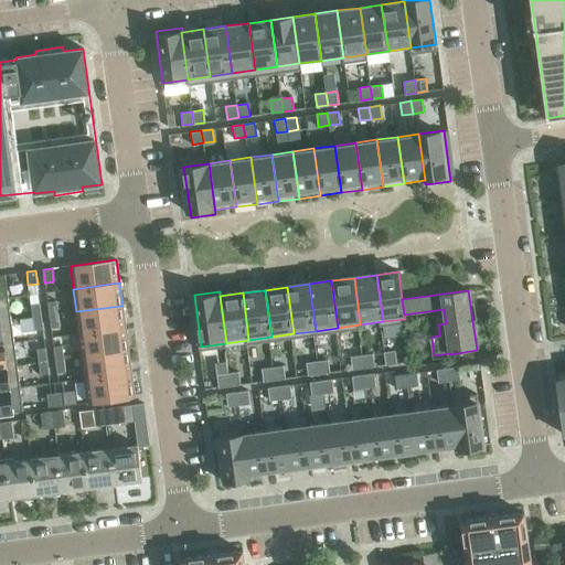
[(0,320),(11,320),(9,298),(0,298),(0,320)]
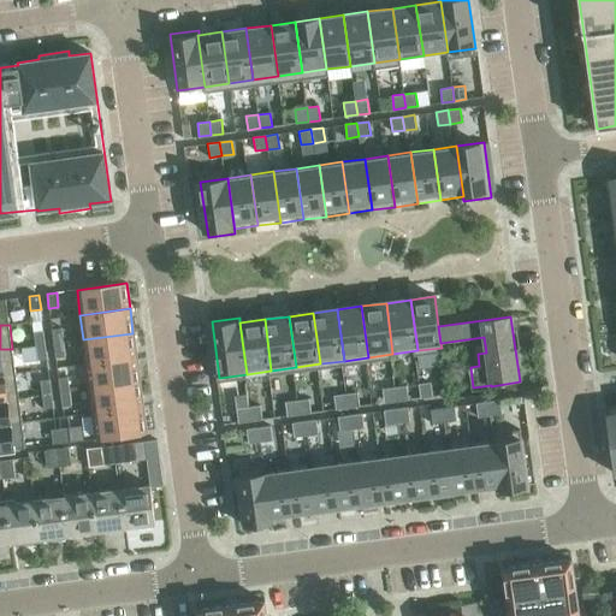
[(52,329),(53,343),(63,342),(61,327),(52,329)]
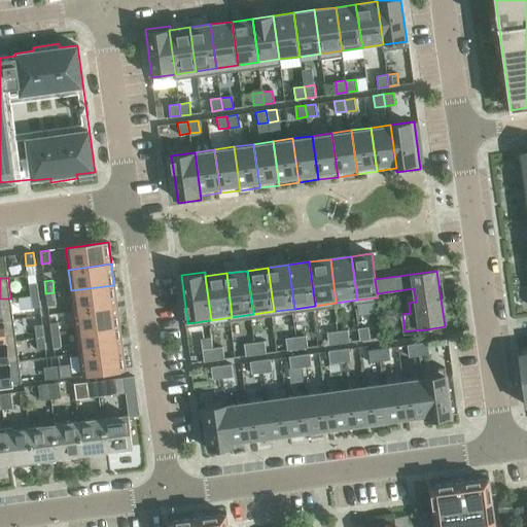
[(30,295),(38,294),(37,282),(29,283),(30,295)]
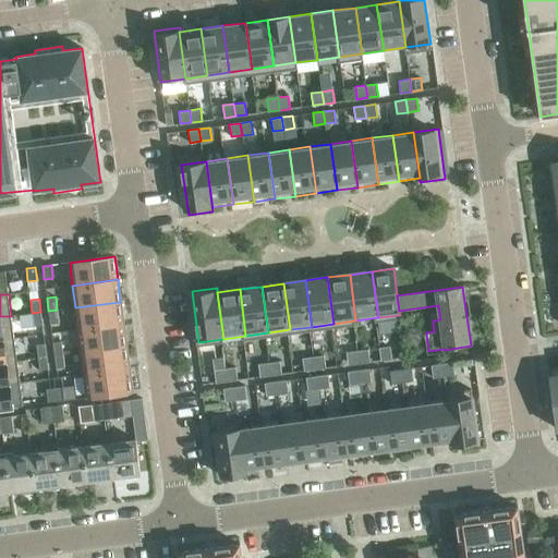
[(123,324),(120,302),(75,307),(79,329),(123,324)]
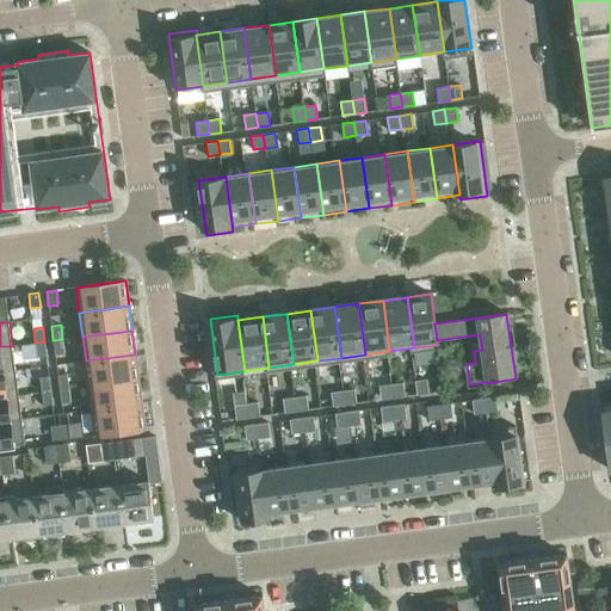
[(65,353),(62,339),(53,340),(55,355),(65,353)]
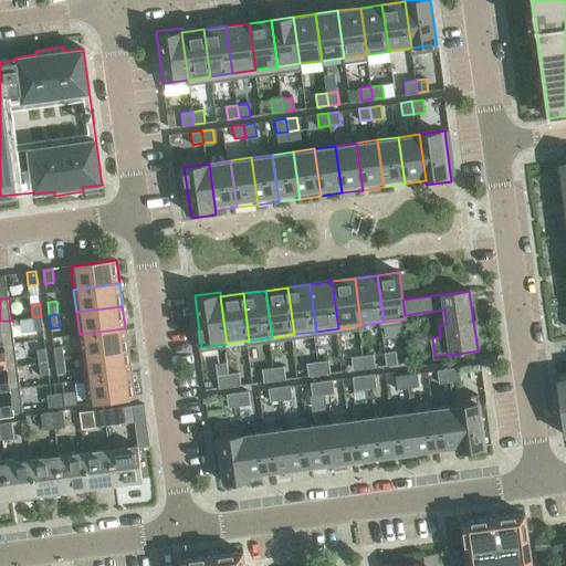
[(43,329),(41,316),(32,317),(34,331),(43,329)]
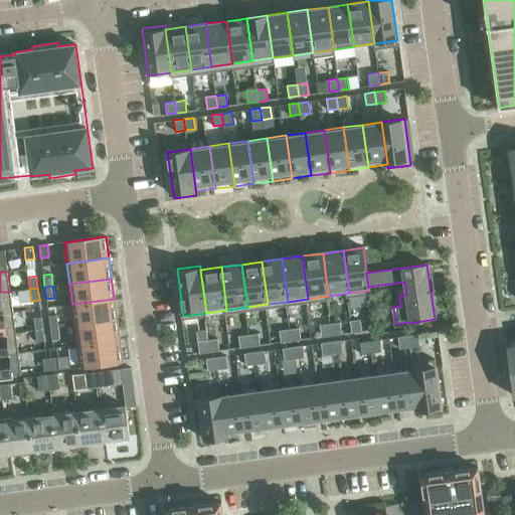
[(0,313),(13,312),(10,292),(0,292),(0,313)]
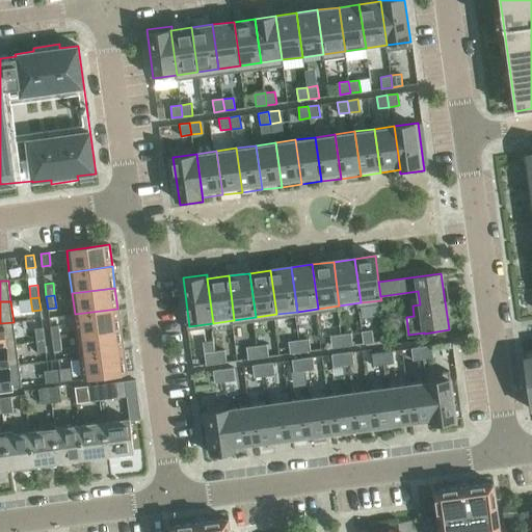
[(121,329),(117,309),(75,314),(77,335),(121,329)]
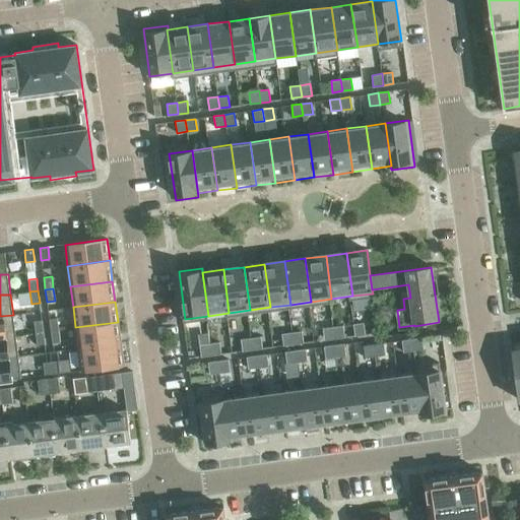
[(13,315),(0,316),(0,336),(15,335),(13,315)]
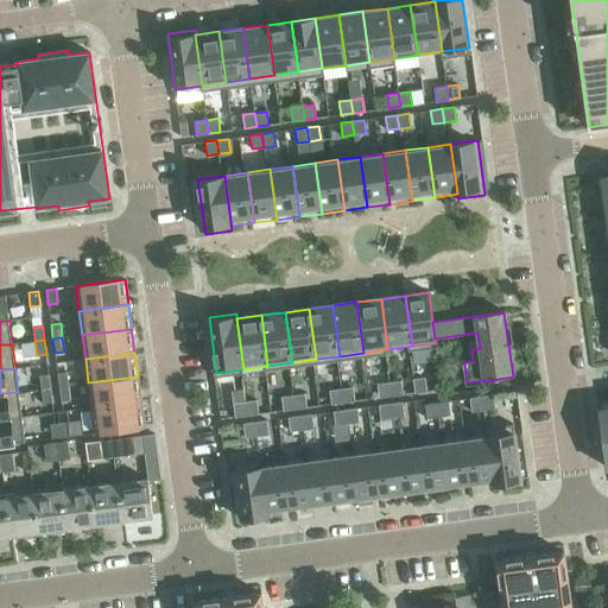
[(57,373),(59,387),(69,386),(67,372),(57,373)]
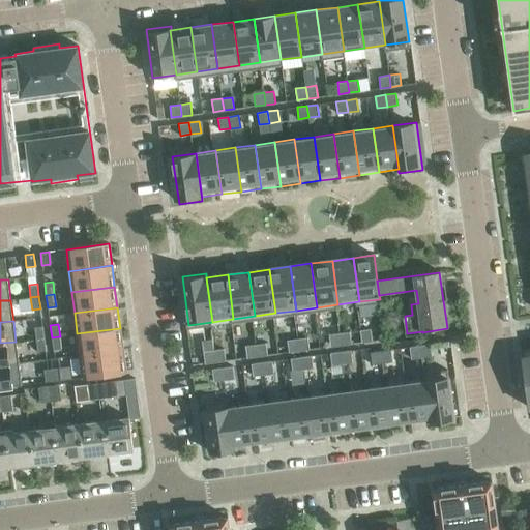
[(34,327),(36,339),(45,337),(42,326),(34,327)]
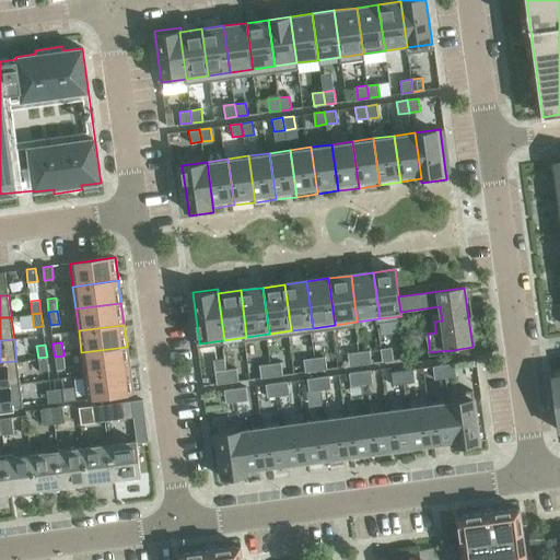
[(129,369),(127,347),(81,352),(84,375),(129,369)]
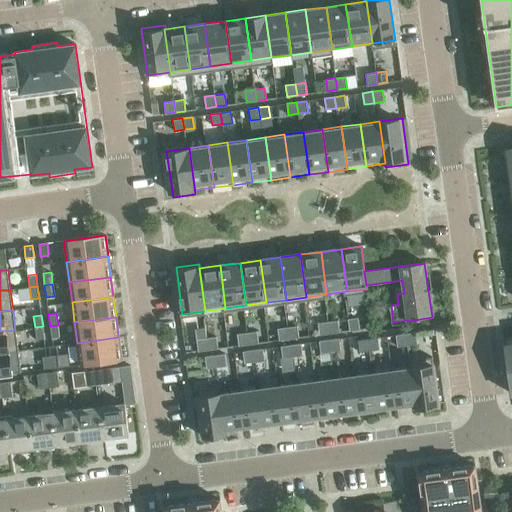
[(348,319),(349,330),(359,329),(358,318),(348,319)]
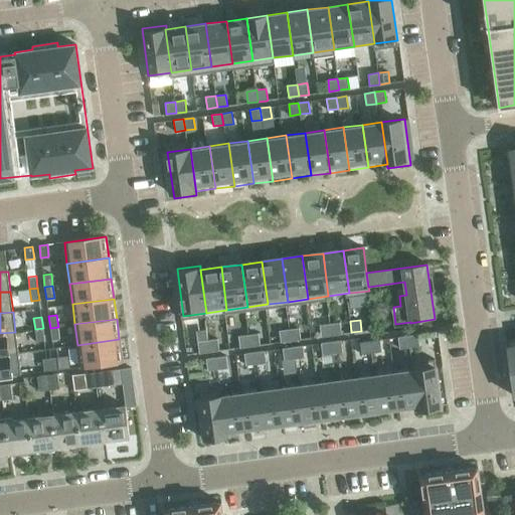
[(330,324),(331,335),(341,334),(339,322),(330,324)]
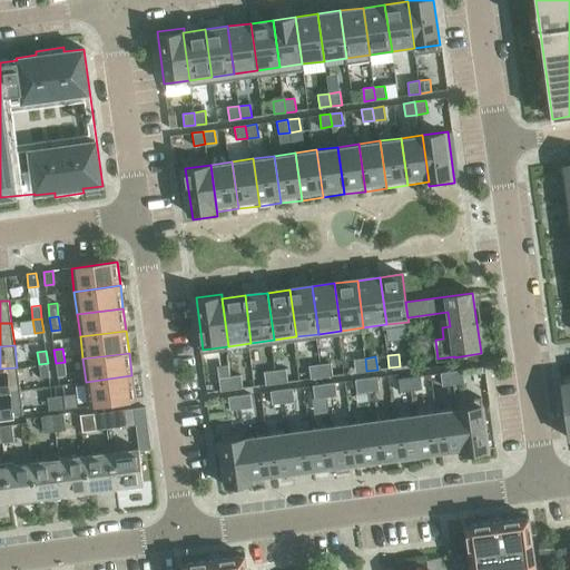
[(355,372),(366,371),(365,359),(354,360),(355,372)]
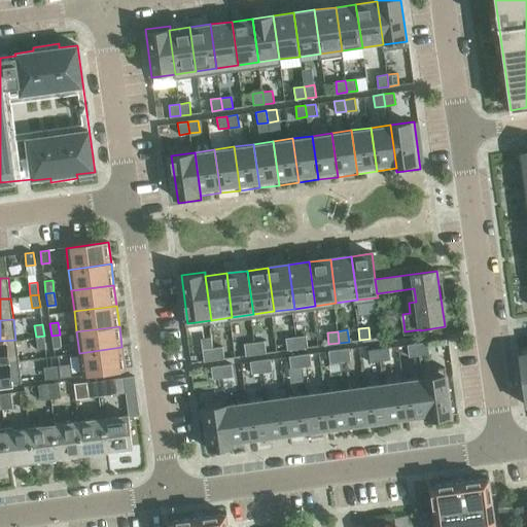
[(61,347),(60,335),(51,336),(53,348),(61,347)]
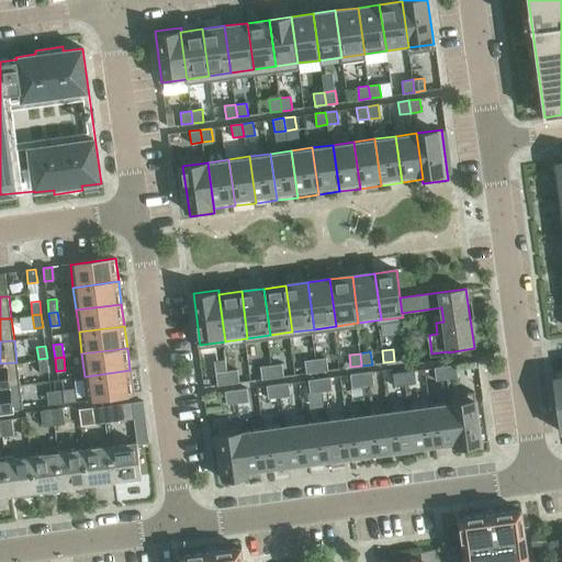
[(48,372),(47,358),(38,359),(40,373),(48,372)]
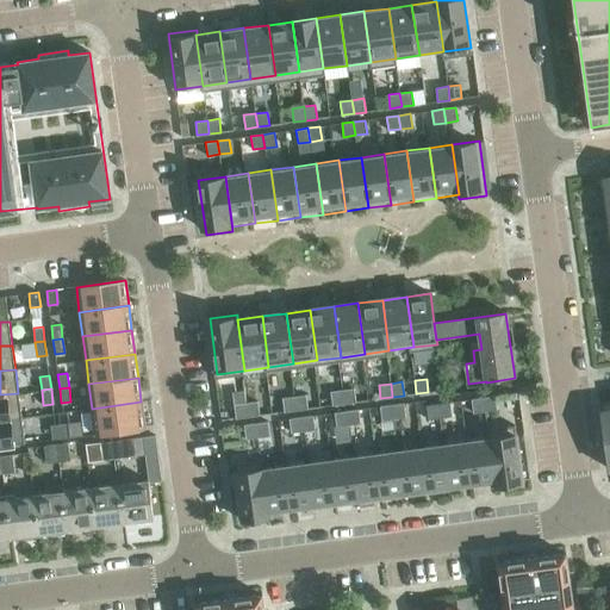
[(344,404),(356,402),(354,388),(342,390),(344,404)]
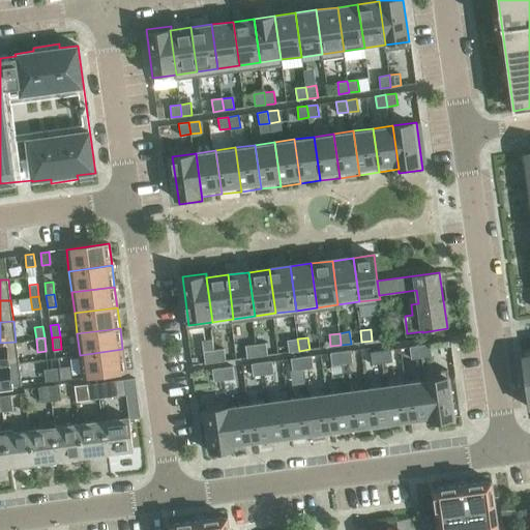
[(289,352),(299,351),(297,339),(287,341),(289,352)]
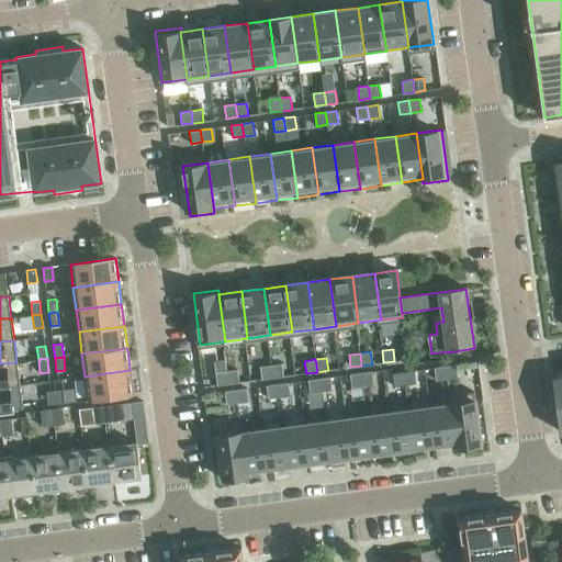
[(20,386),(17,362),(0,363),(0,386),(9,386),(9,388),(20,386)]
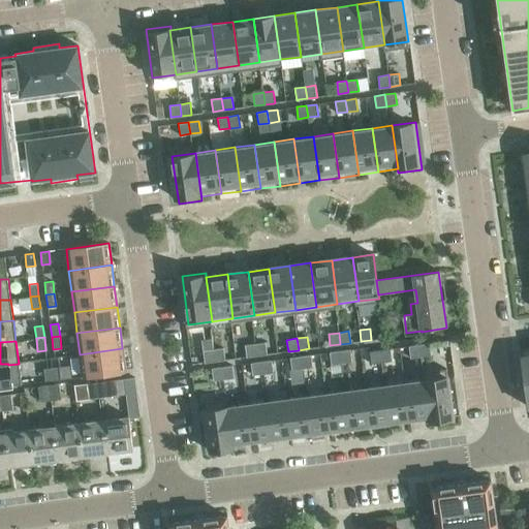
[(266,342),(255,344),(256,355),(267,354),(266,342)]
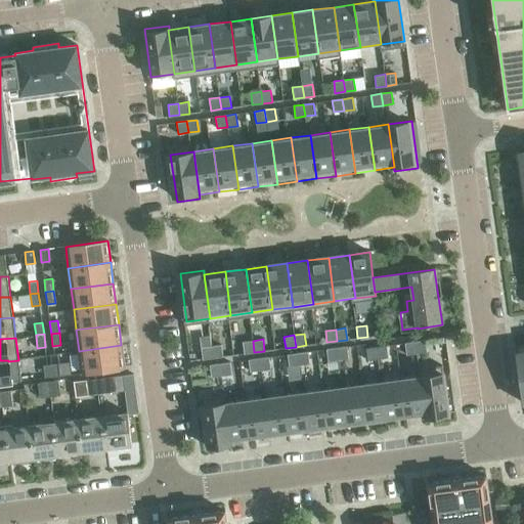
[(254,352),(253,341),(243,342),(244,353),(254,352)]
